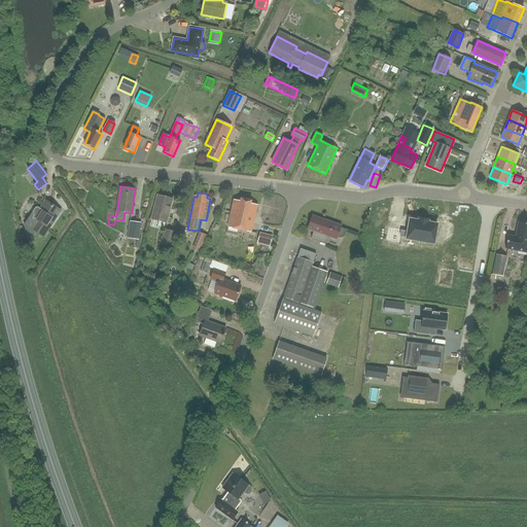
[(167,223),(172,199),(157,196),(149,227),(157,230),(160,221),(167,223)]
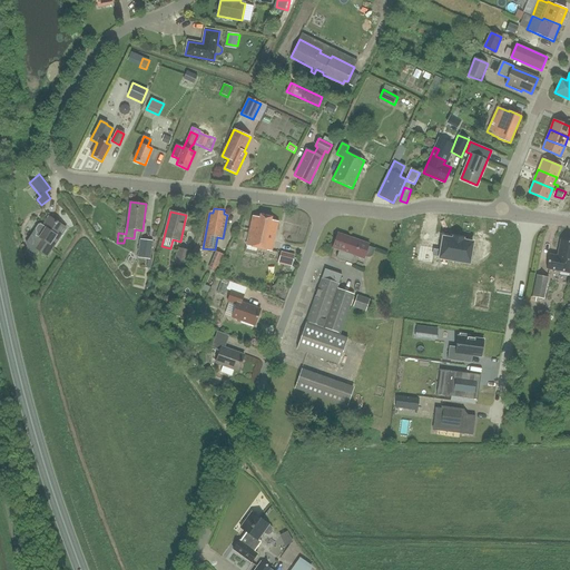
[(272,251),(278,222),(272,219),(272,217),(261,214),(261,217),(253,216),(245,252),(257,255),(258,248),(272,251)]
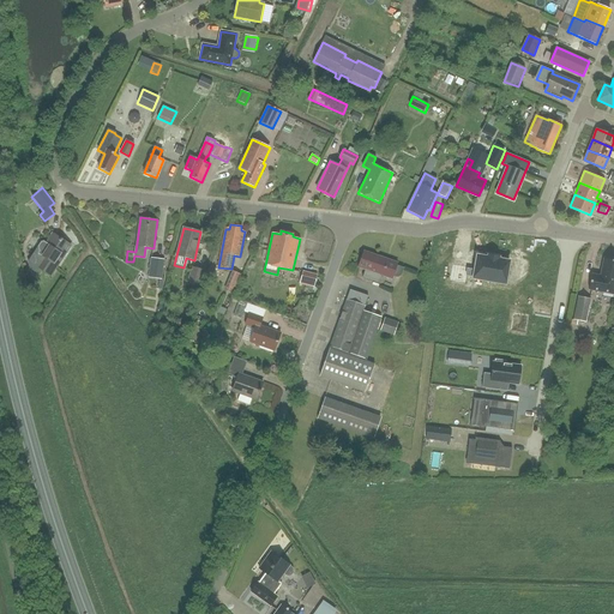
[(71,246),(52,233),(46,242),(44,241),(41,241),(38,246),(40,248),(41,250),(38,253),(40,254),(36,252),(29,262),(52,276),(71,246)]
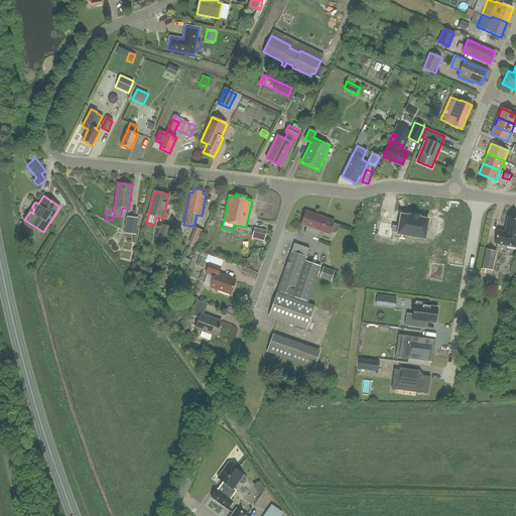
[(304,233),(319,239),(323,232),(330,235),(331,232),(333,233),(335,233),(337,231),(339,225),(334,223),(335,221),(334,221),(334,222),(319,217),(319,216),(306,211),(305,211),(301,225),(307,227),(304,233)]
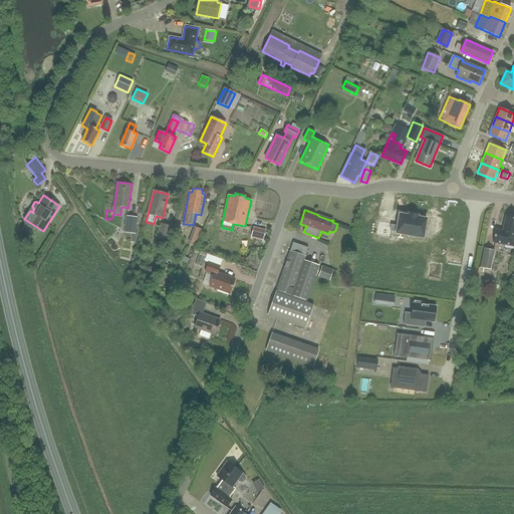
[(391,226),(392,222),(377,220),(375,234),(390,236),(391,231),(396,232),(423,236),(425,217),(416,216),(417,214),(408,213),(408,215),(399,213),(397,226),(391,226)]
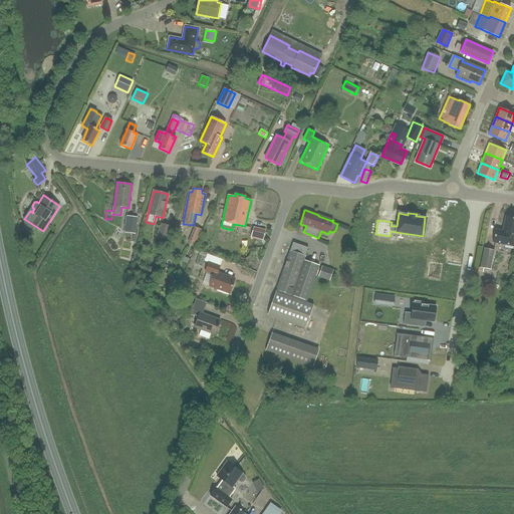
[(136,233),(138,218),(126,216),(124,232),(136,233)]
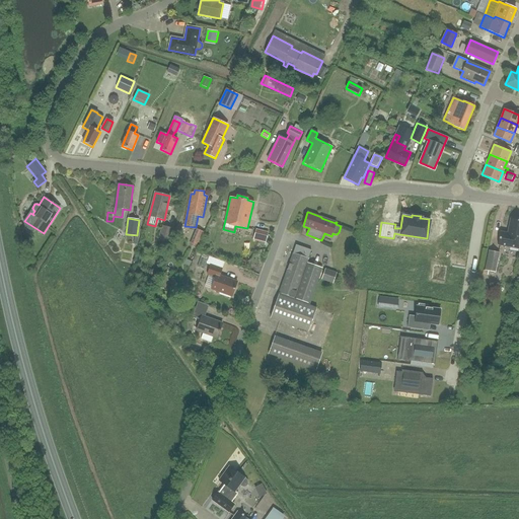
[(518,248),(518,220),(511,219),(508,233),(501,231),(498,245),(518,248)]
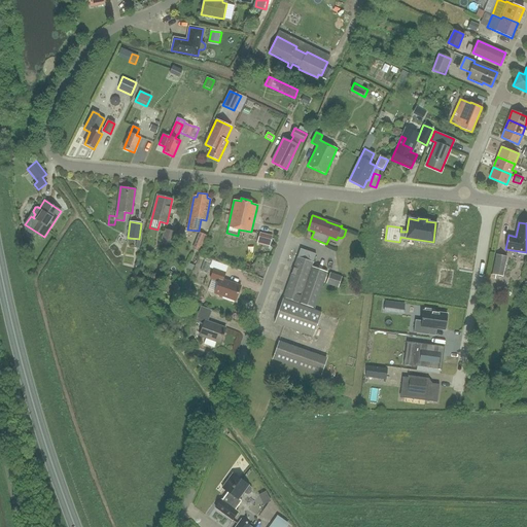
[(176,233),(165,229),(160,244),(171,248),(176,233)]
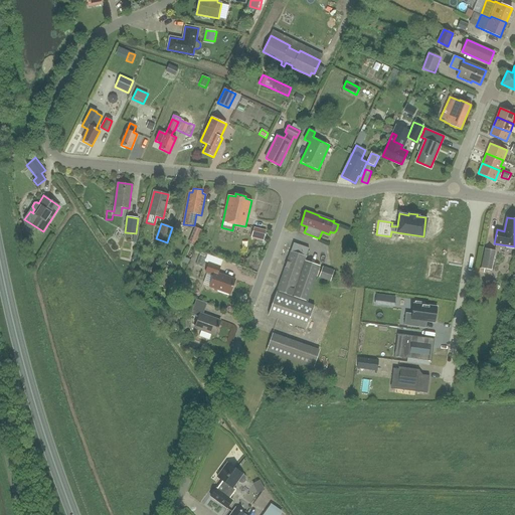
[(251,238),(264,241),(267,230),(253,227),(251,238)]
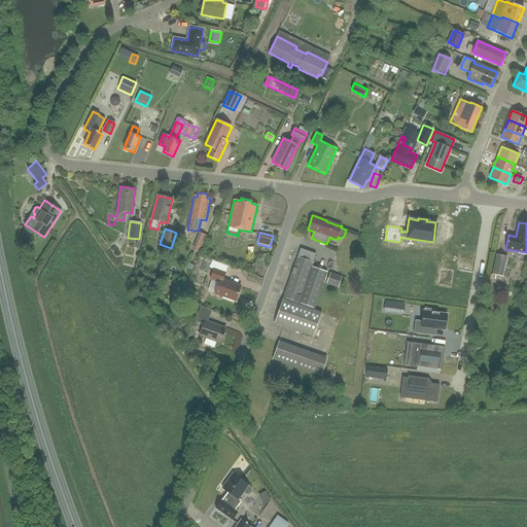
[(207,237),(200,234),(192,249),(201,252),(207,237)]
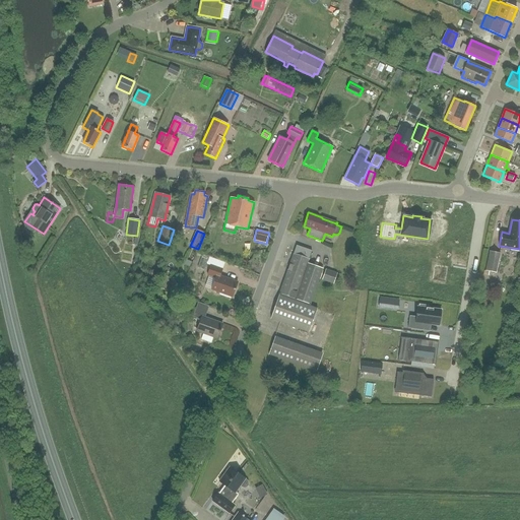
[(280,294),(270,320),(309,333),(317,309),(310,307),(323,269),(308,263),(312,251),(297,246),(280,294)]
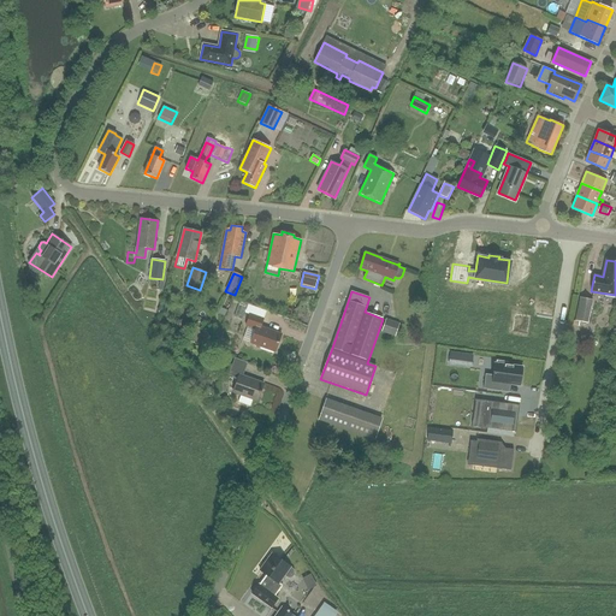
[(588,323),(593,300),(580,297),(576,320),(588,323)]
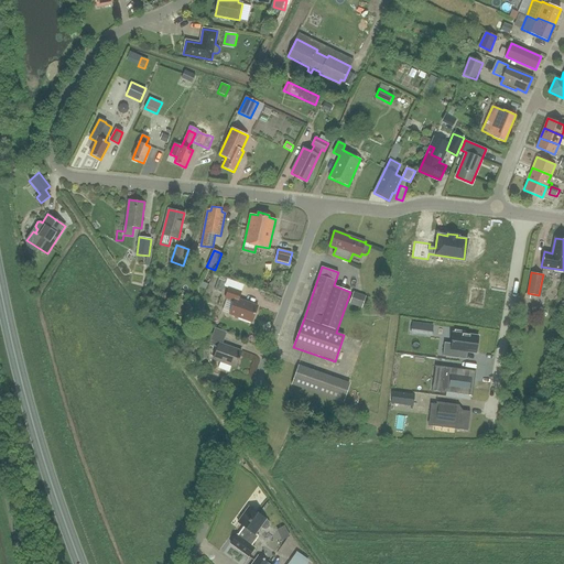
[(225,286),(229,289),(225,299),(234,302),(229,314),(251,322),(258,306),(238,300),(240,292),(241,293),(243,285),(227,279),(225,286)]
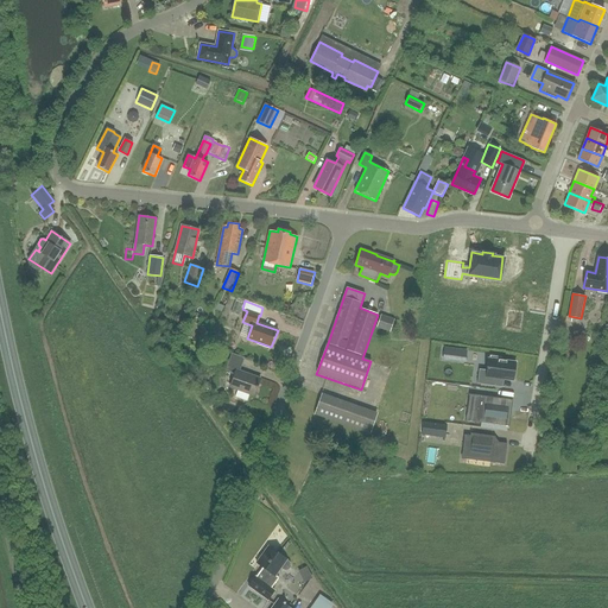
[(394,320),(380,316),(377,328),(390,333),(394,320)]
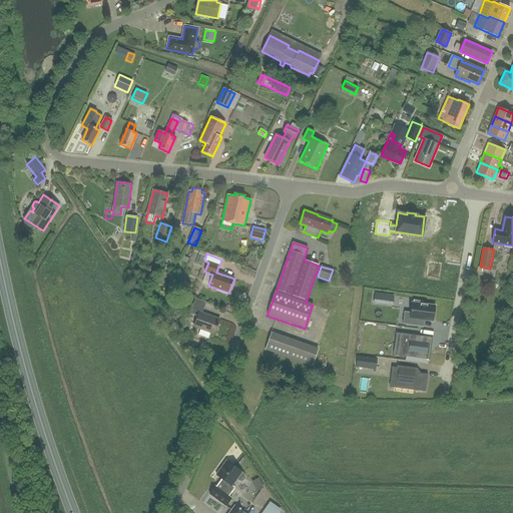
[(404,312),(403,325),(419,327),(420,320),(433,322),(435,307),(422,305),(422,303),(414,302),(414,304),(412,304),(410,313),(404,312)]
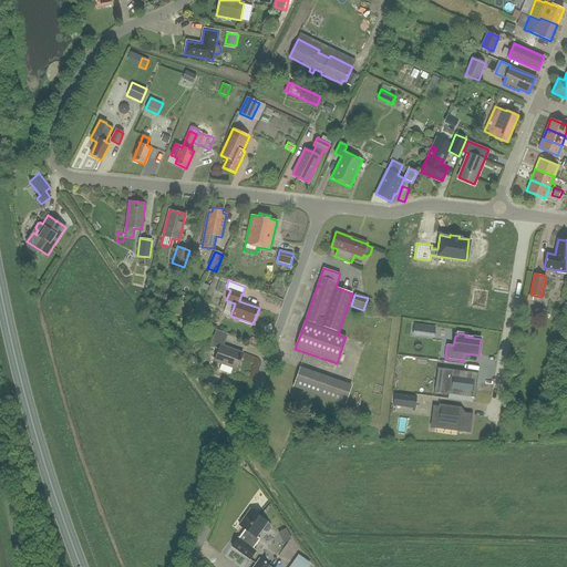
[(214,336),(210,346),(219,348),(215,361),(222,363),(219,370),(230,373),(233,368),(237,369),(243,353),(224,346),(226,340),(214,336)]
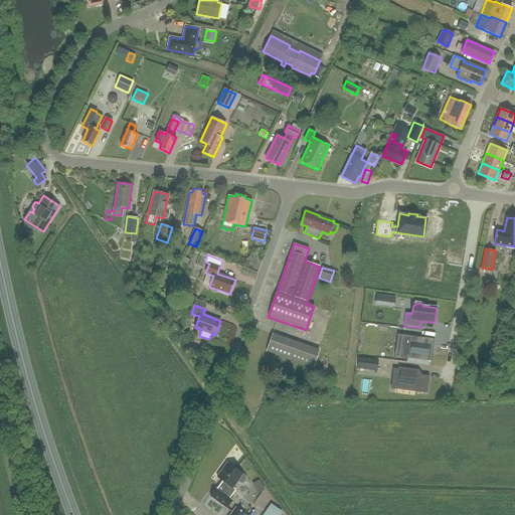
[(271,353),(319,366),(324,347),(276,334),(271,353)]
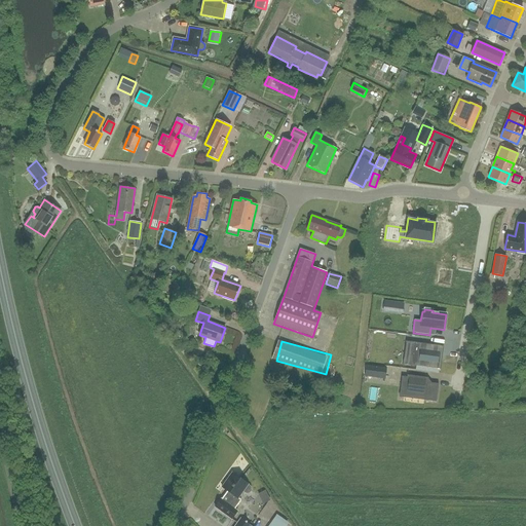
[(405,341),(403,354),(413,355),(412,366),(440,369),(441,363),(438,362),(439,351),(428,350),(429,344),(405,341)]
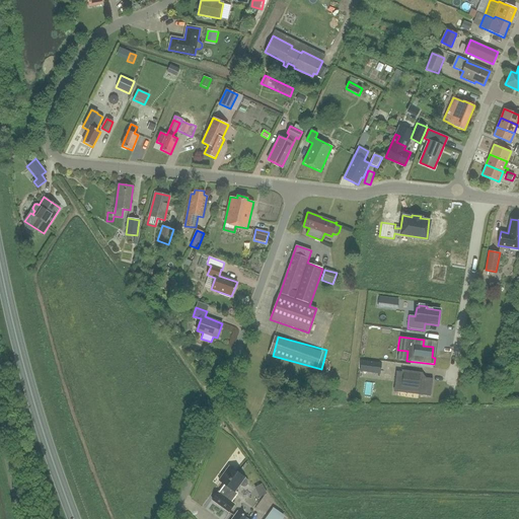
[(420,390),(419,395),(430,396),(433,379),(422,377),(423,373),(401,370),(401,372),(396,371),(395,378),(400,379),(399,387),(420,390)]
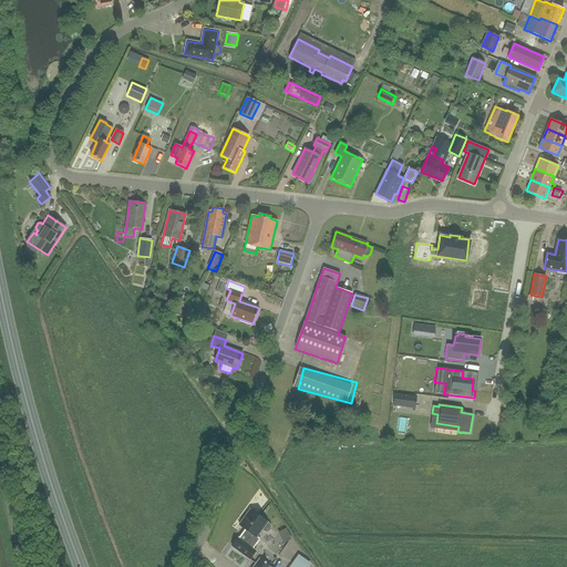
[(256,552),(253,549),(259,539),(256,538),(267,523),(250,511),(238,525),(246,531),(239,539),(238,538),(232,547),(249,560),(256,552)]
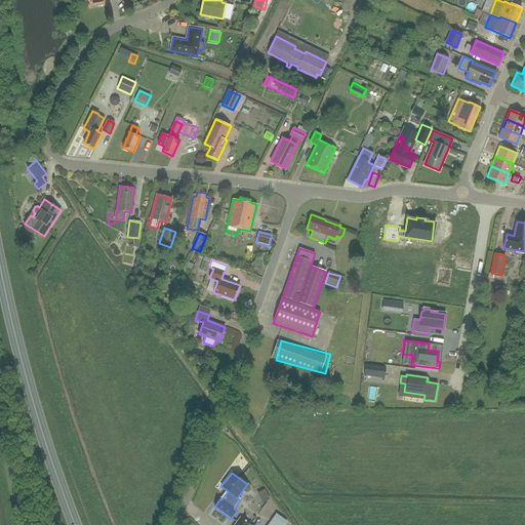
[(265,501),(270,500),(267,489),(260,491),(265,501)]
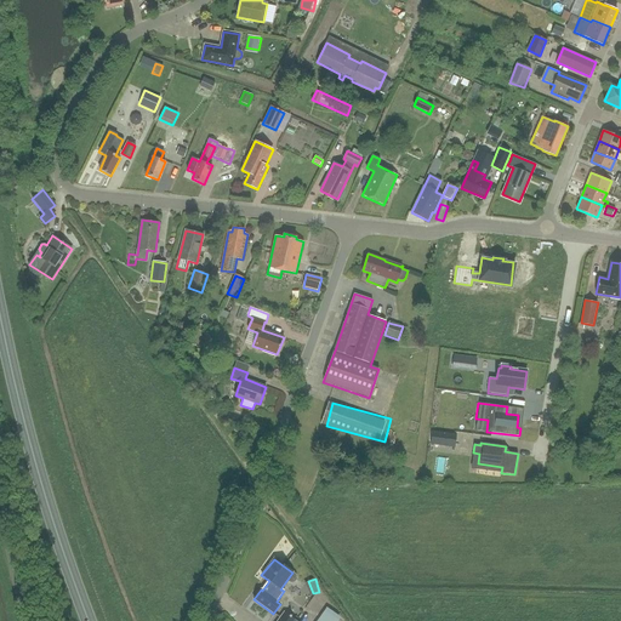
[(330,608),(319,620),(341,620),(343,617),(330,608)]
